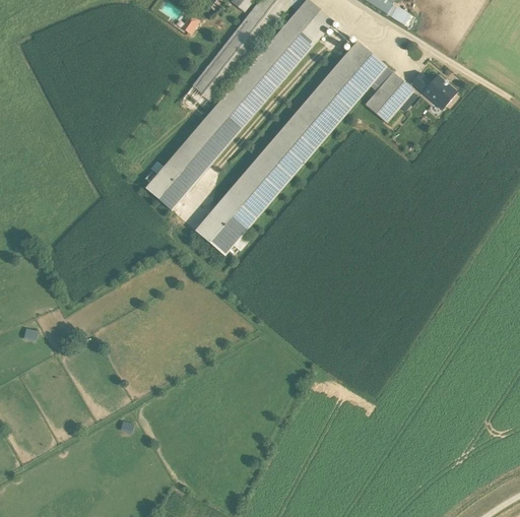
[(172,211),(252,116),(333,21),(309,0),(293,0),(232,0),(231,2),(244,12),(253,0),(259,0),(178,103),(199,120),(202,116),(206,118),(164,167),(156,160),(150,169),(156,175),(145,189),(172,211)]
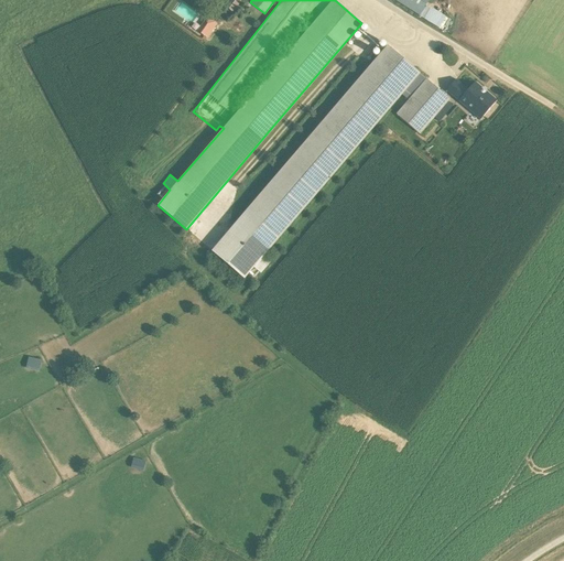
[(227,0),(224,4),(232,11),(241,0),(227,0)]
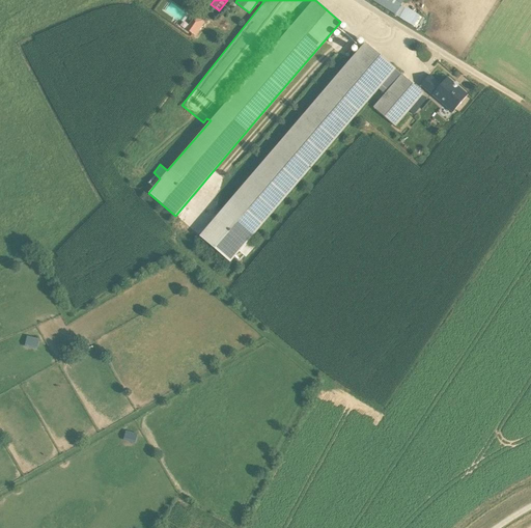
[(373,0),(393,14),(400,3),(402,0),(373,0)]
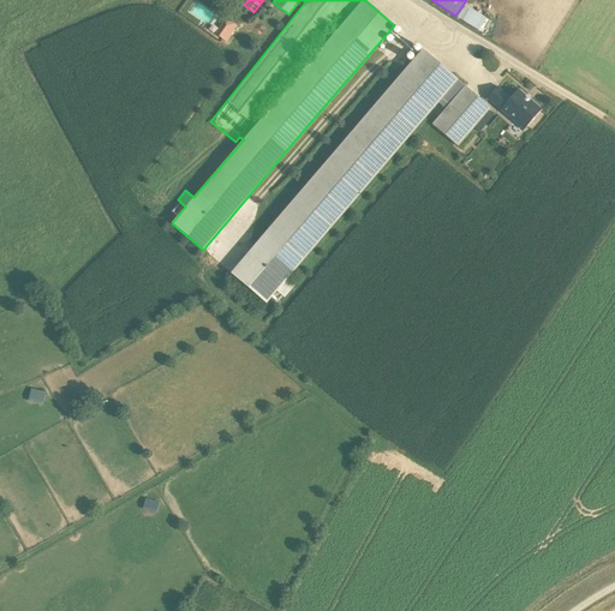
[(465,5),(458,16),(478,29),(485,18),(465,5)]
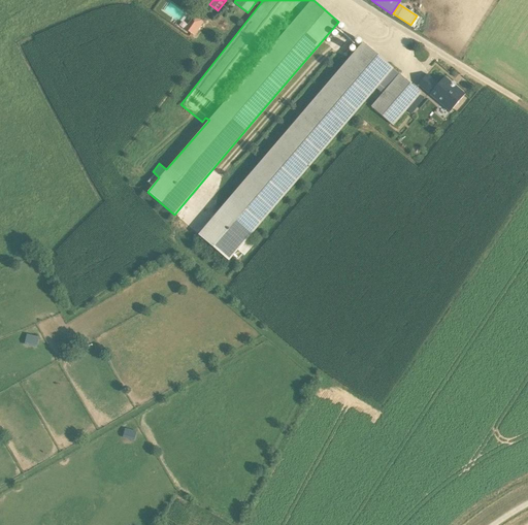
[(203,22),(194,15),(185,28),(194,35),(203,22)]
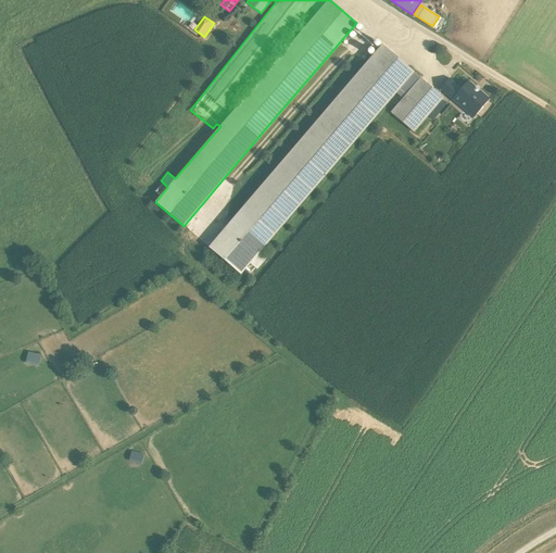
[(263,249),(292,213),(395,92),(401,98),(390,112),(413,130),(427,114),(432,120),(445,104),(441,99),(442,97),(382,45),(289,153),(209,248),(240,274),(250,263),(256,268),(269,254),(263,249)]
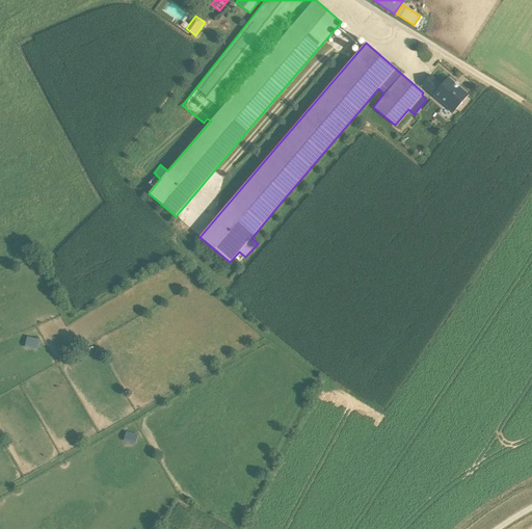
[(454,82),(447,77),(441,84),(430,75),(421,85),(452,112),(468,94),(458,86),(457,86),(453,83),(454,82)]
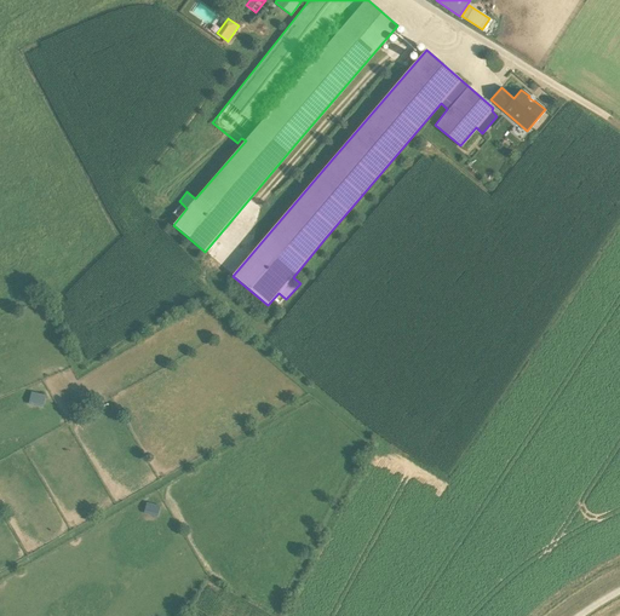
[(47,402),(49,392),(32,390),(30,401),(47,402)]
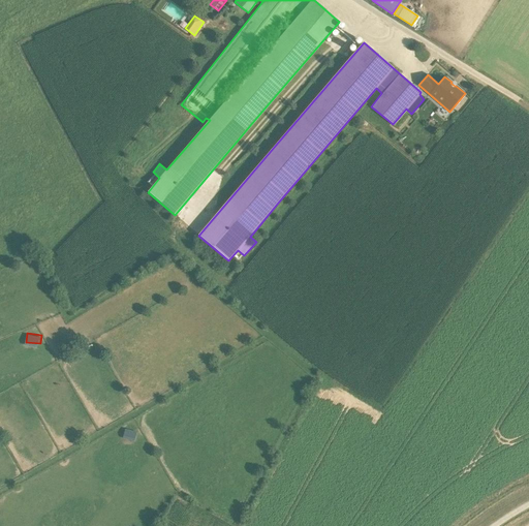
[(123,436),(137,439),(139,430),(125,427),(123,436)]
